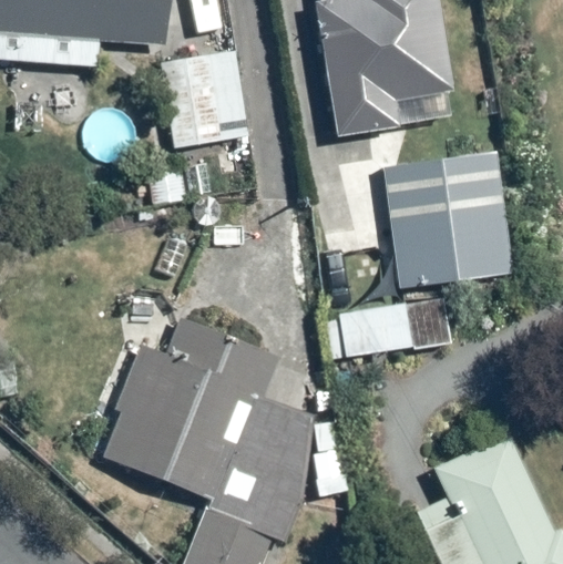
[(0,0),(0,60),(101,68),(103,38),(161,42),(163,0),(0,0)]
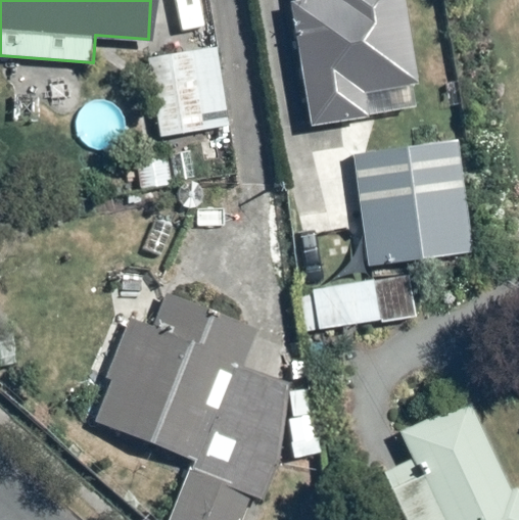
[(291,0),(310,130),(433,114),(418,0),(291,0)]
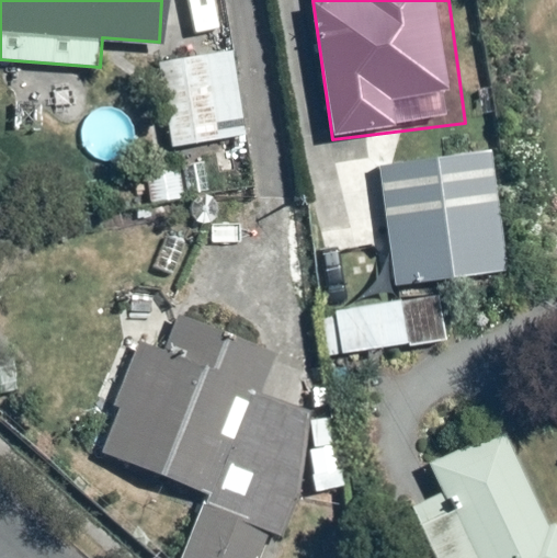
[(251,49),(168,54),(172,144),(256,139),(251,49)]
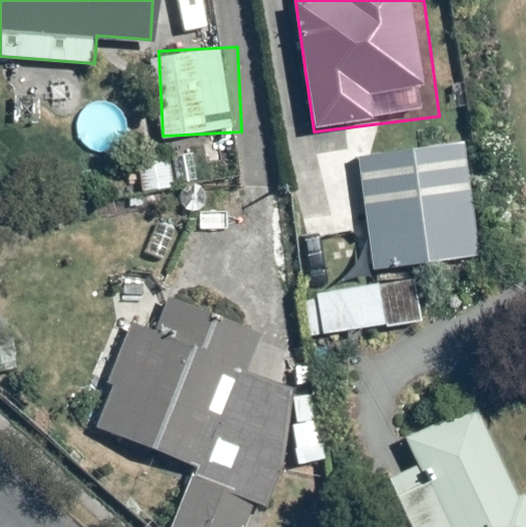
[(451,140),(305,150),(318,329),(422,322),(419,277),(461,275),(451,140)]
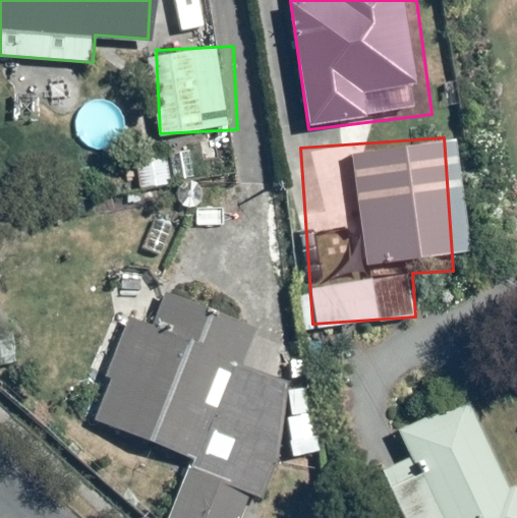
[(148,281),(94,419),(190,457),(167,517),(238,517),(248,494),(257,497),(299,388),(233,362),(249,321),(148,281)]
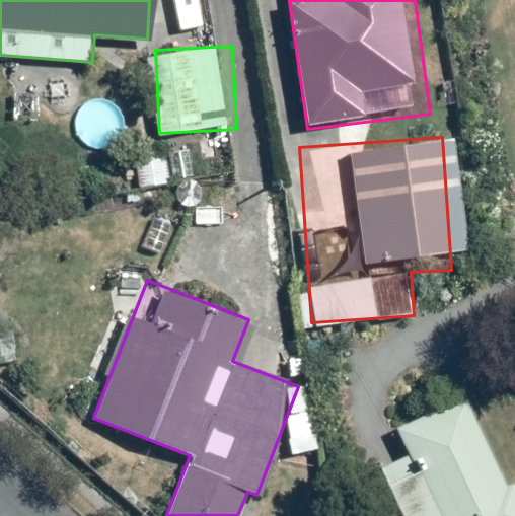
[(406,450),(382,462),(407,515),(514,515),(514,477),(465,386),(392,426),(406,450)]
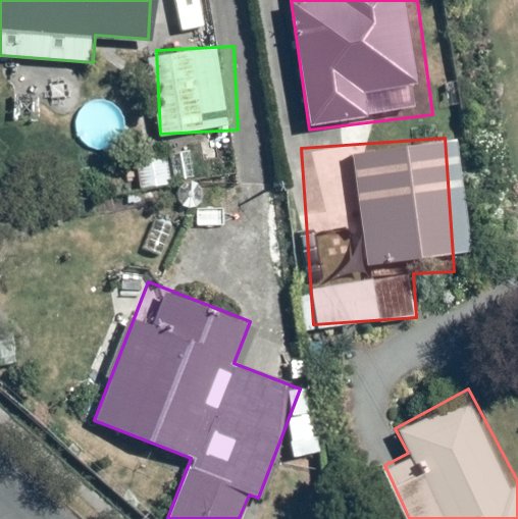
All buildings are outlined.
